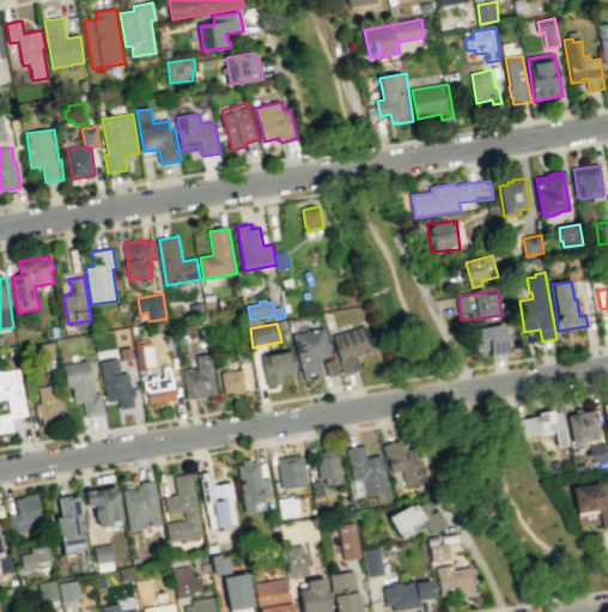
[(474,329),(478,352),(492,350),(492,355),(510,352),(505,325),(475,329),(474,329)]
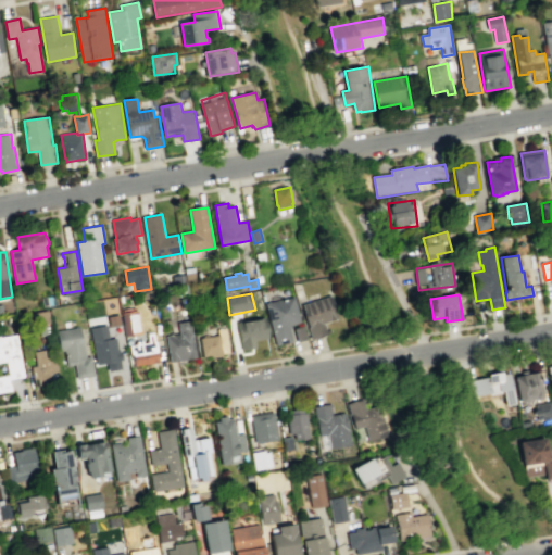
[(302,305),(313,340),(335,332),(334,329),(328,331),(326,324),(340,318),(333,295),(302,305)]
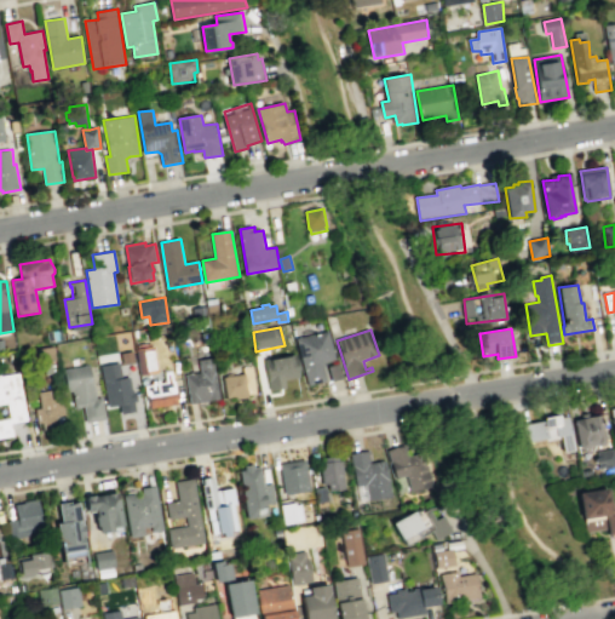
[(298,338),(310,385),(328,382),(325,368),(328,367),(327,364),(338,360),(329,331),(298,338)]
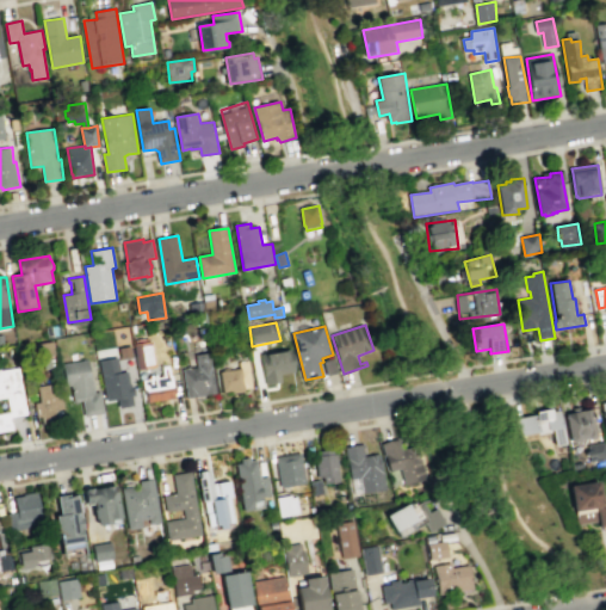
[(136,345),(137,344),(137,342),(150,338),(150,342),(154,342),(159,367),(141,371),(136,345)]
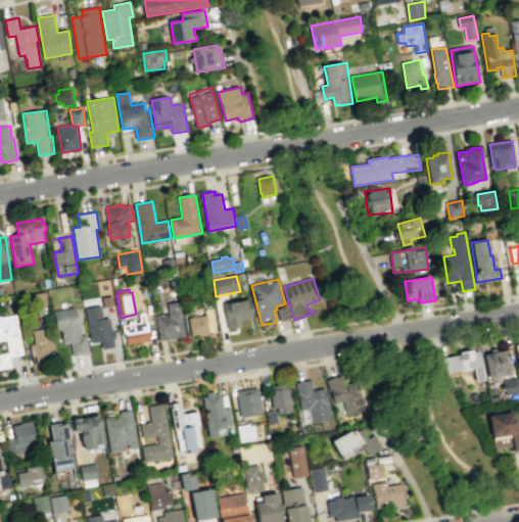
[(32,294),(34,306),(48,303),(46,292),(32,294)]
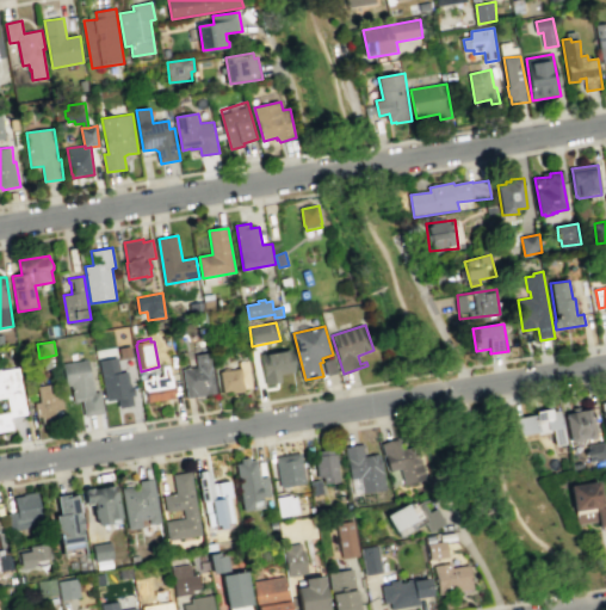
[(121,347),(123,358),(134,357),(133,345),(121,347)]
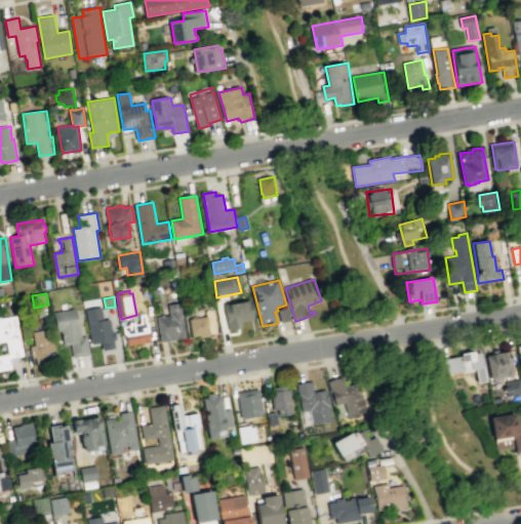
[(226,305),(230,331),(243,328),(242,321),(254,320),(251,300),(226,305)]
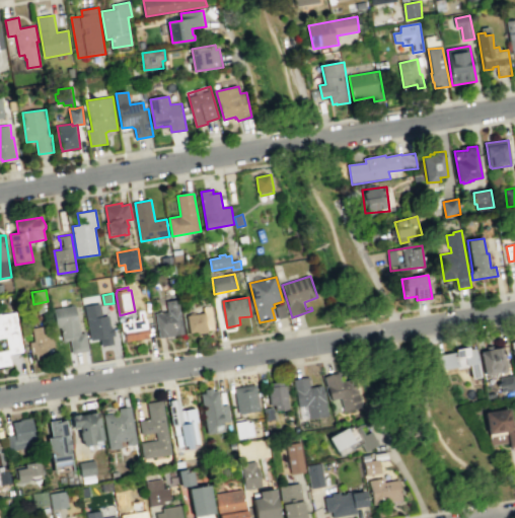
[(156,314),(168,311),(167,301),(179,299),(186,335),(160,338),(156,314)]
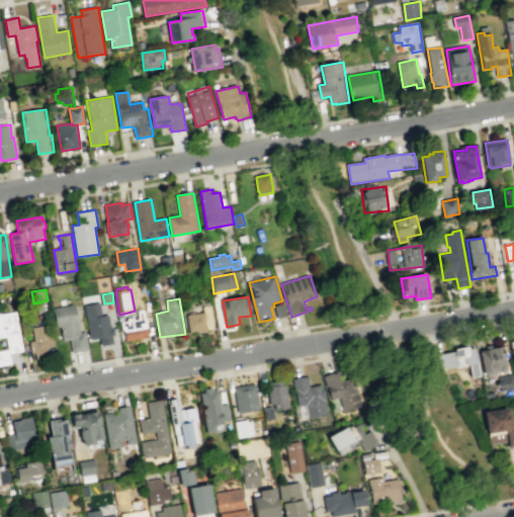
[(85,306),(92,340),(98,339),(98,342),(102,342),(103,346),(114,344),(113,336),(115,335),(114,328),(111,328),(109,315),(103,316),(100,303),(85,306)]
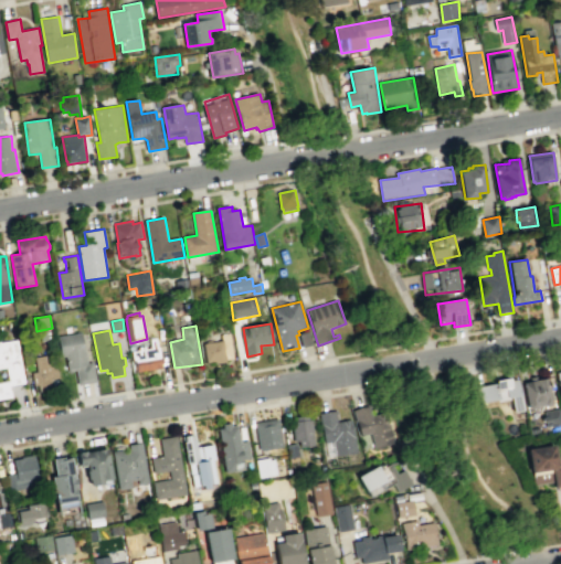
[(314,346),(311,332),(302,333),(304,348),(314,346)]
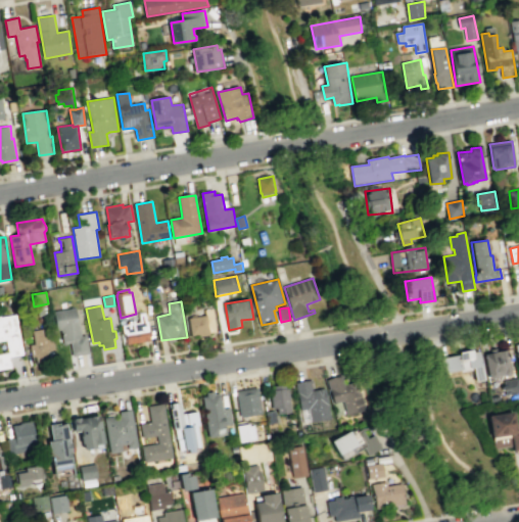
[(55,312),(58,331),(62,330),(64,344),(72,343),(75,357),(91,354),(88,336),(82,336),(77,309),(55,312)]
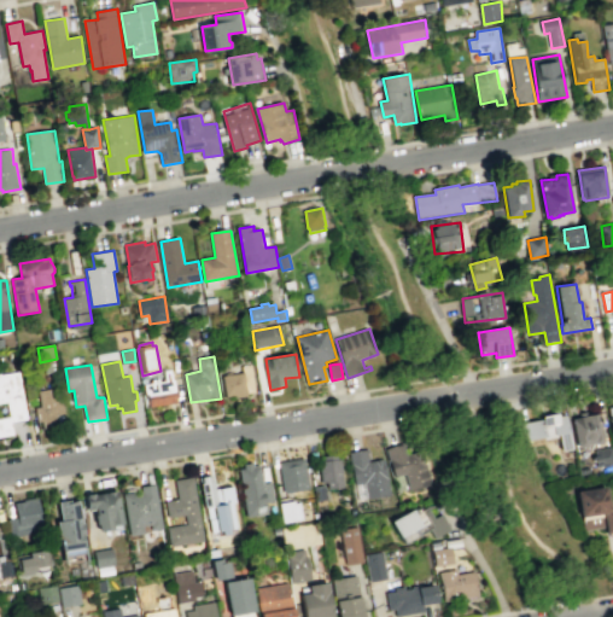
[(225,377),(245,372),(244,367),(252,365),(256,393),(249,394),(249,396),(238,399),(237,395),(228,397),(225,377)]
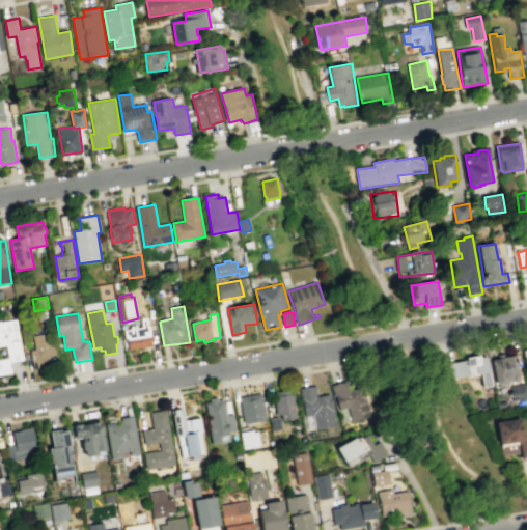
[(0,360),(0,375),(12,373),(11,362),(25,360),(18,319),(2,322),(1,315),(0,315),(0,346),(7,345),(9,359),(0,360)]
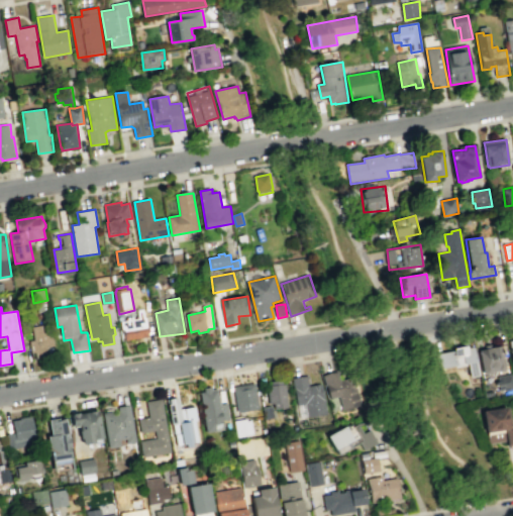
[(138,309),(139,319),(134,319),(134,317),(127,318),(128,320),(121,322),(123,330),(125,329),(127,340),(149,337),(145,313),(144,313),(143,308),(138,309)]
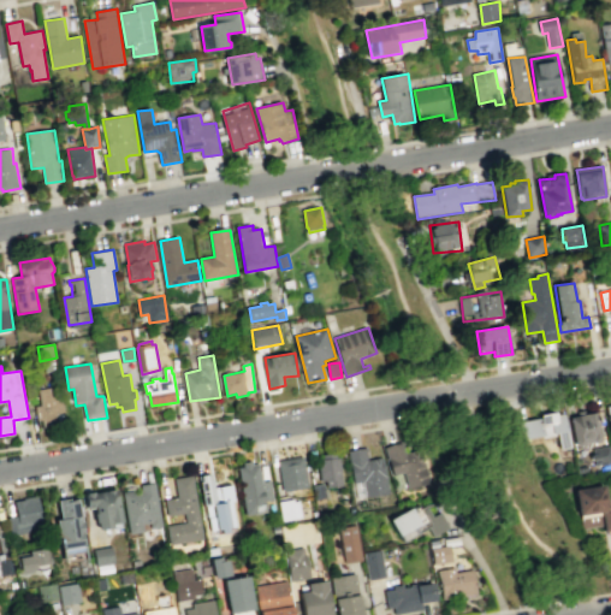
[(39,390),(42,406),(36,407),(39,420),(53,418),(53,414),(66,413),(61,386),(39,390)]
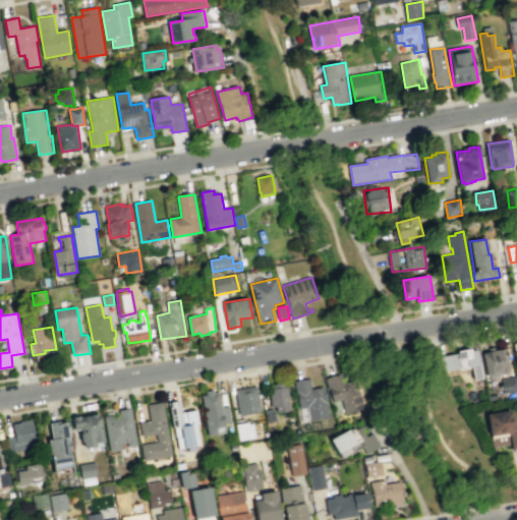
[(442,371),(459,368),(459,370),(471,368),(470,366),(472,366),(475,381),(483,379),(478,350),(472,352),(471,348),(458,351),(458,354),(440,357),(442,371)]
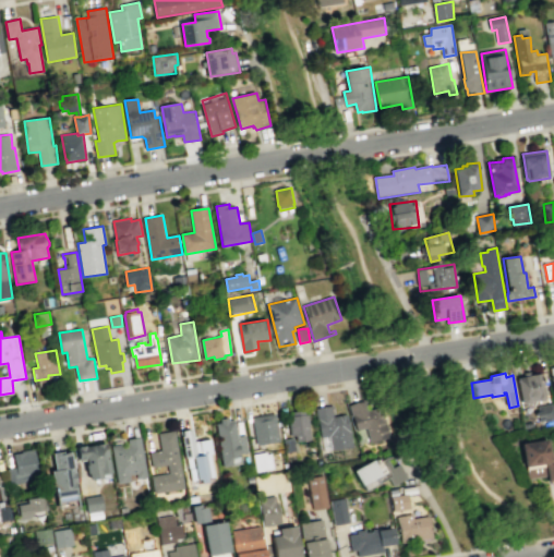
[(518,378),(543,374),(546,397),(545,400),(540,401),(539,400),(531,401),(530,403),(526,403),(522,402),(518,378)]
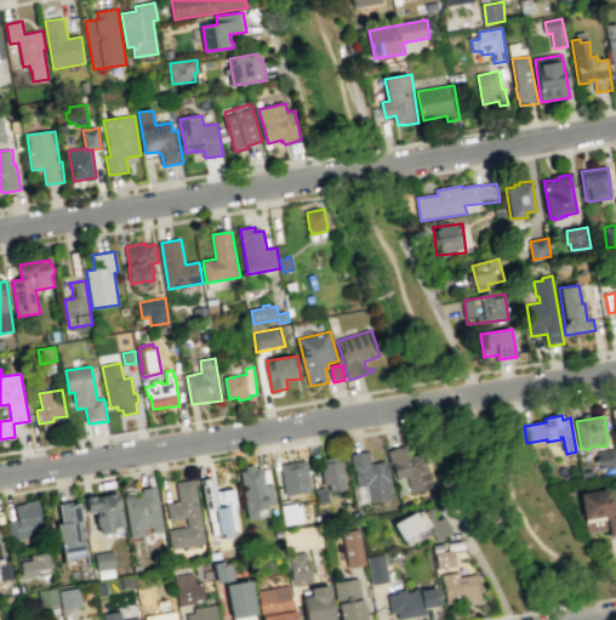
[(391,451),(399,479),(409,477),(415,494),(437,487),(426,453),(411,458),(408,447),(391,451)]
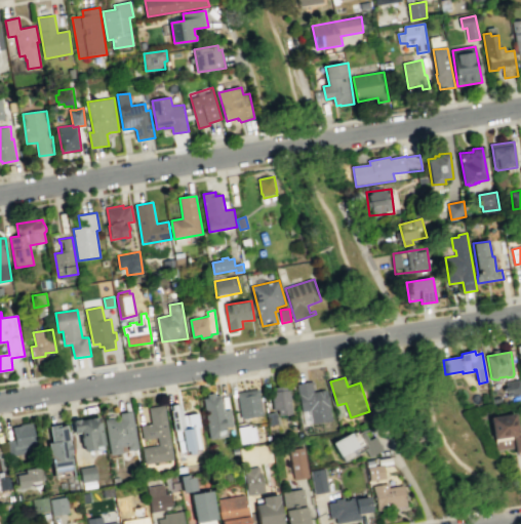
[(298,385),(304,411),(312,410),(314,425),(333,420),(327,391),(315,393),(313,381),(298,385)]
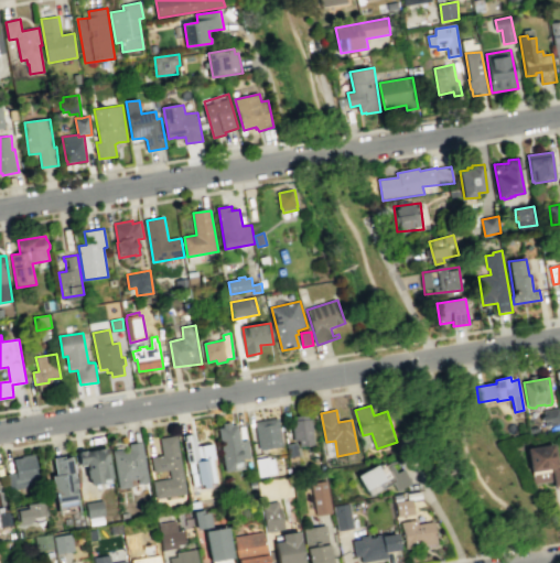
[(292,418),(310,415),(310,419),(312,419),(315,445),(301,447),(301,441),(295,441),(292,418)]
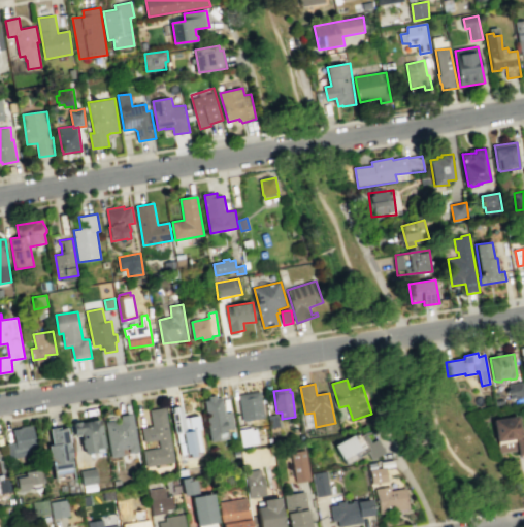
[(239,395),(244,422),(266,418),(261,392),(239,395)]
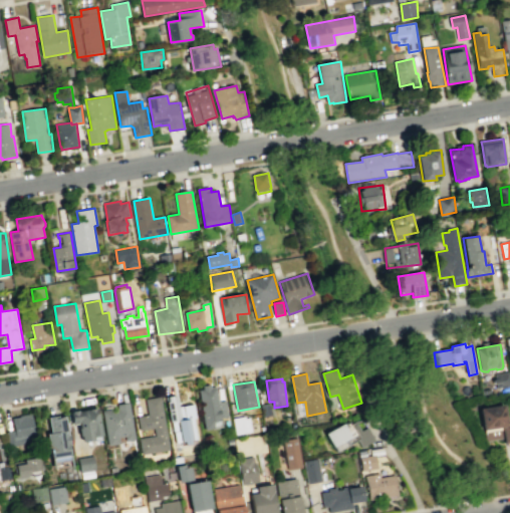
[(204,387),(204,390),(200,391),(207,431),(223,427),(222,419),(230,418),(227,402),(220,403),(217,388),(211,389),(211,385),(204,387)]
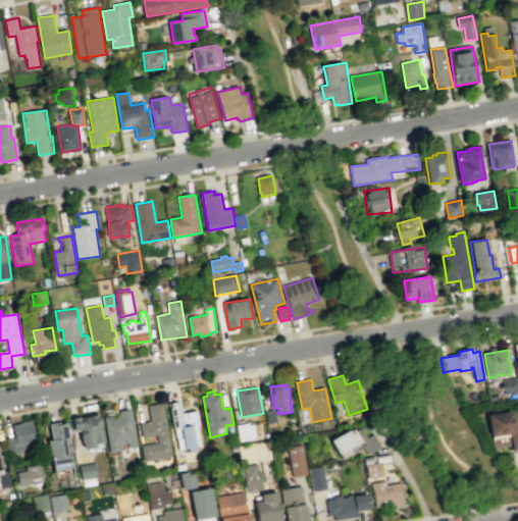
[(169,404),(173,429),(175,428),(178,450),(188,449),(188,452),(194,452),(194,448),(201,447),(198,425),(201,425),(198,411),(182,414),(179,402),(169,404)]
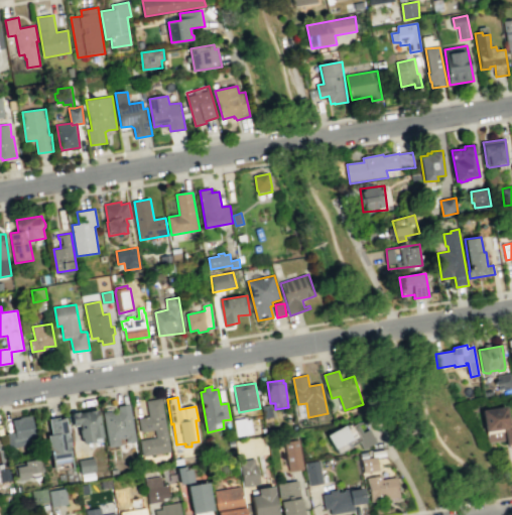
[(139,418),(142,432),(155,430),(157,437),(140,440),(143,457),(171,452),(162,398),(147,401),(149,416),(139,418)]
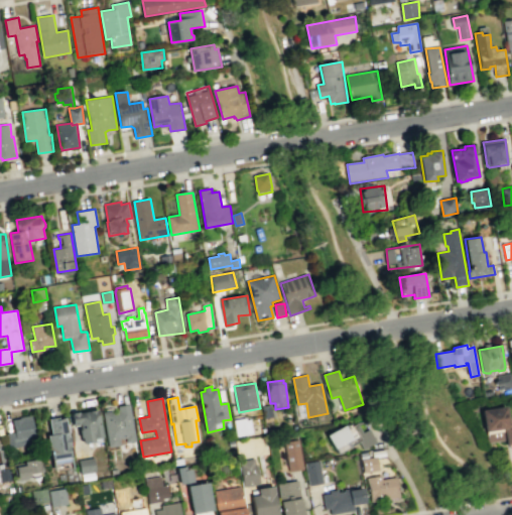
[(104,412),(110,447),(122,445),(121,439),(127,438),(128,443),(137,441),(131,404),(119,406),(120,410),(104,412)]
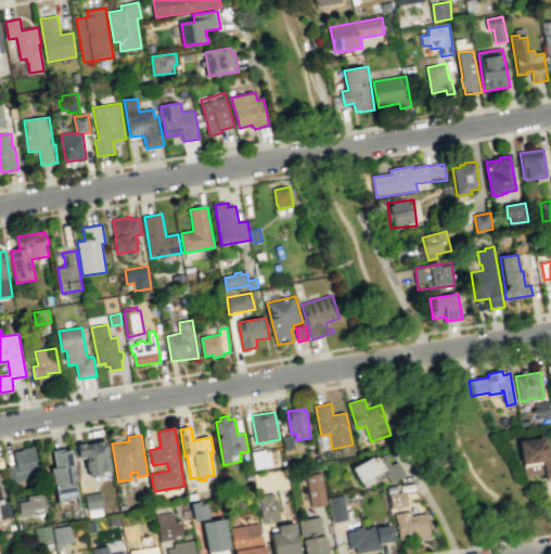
[(283,438),(285,450),(296,449),(293,436),(283,438)]
